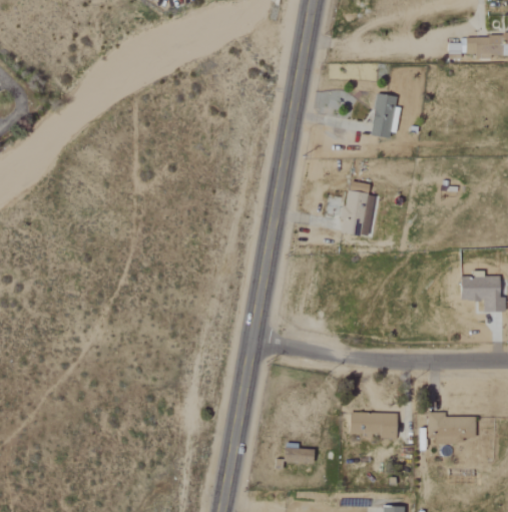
[(507,34),(467,35),(467,53),(476,53),(476,56),(507,56),(507,34)]
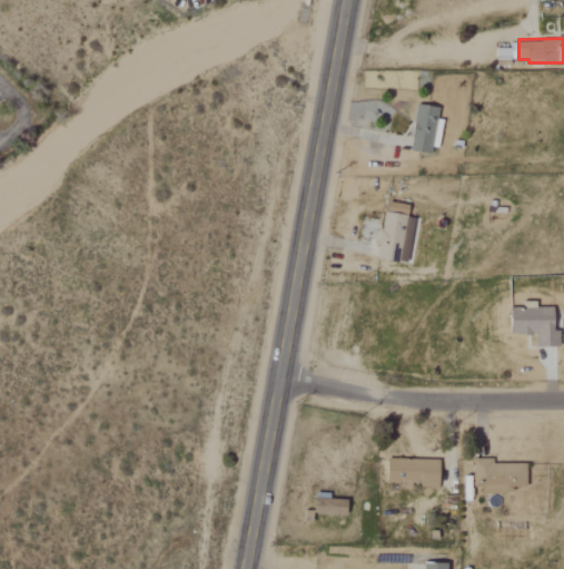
[(437,153),(438,106),(416,105),(414,151),(437,153)]
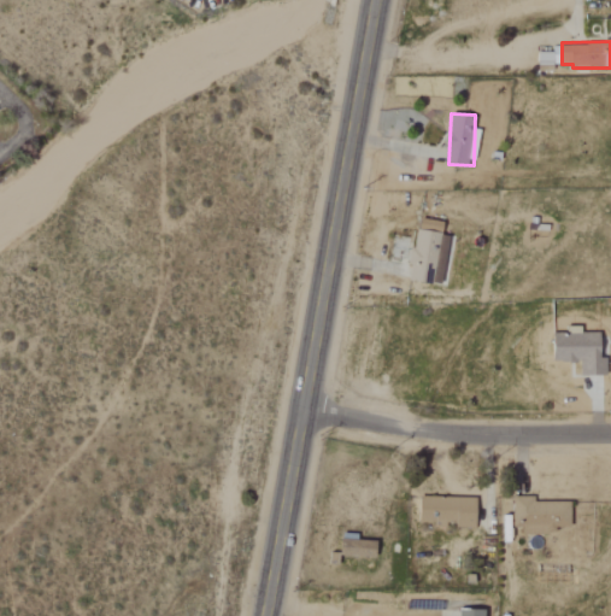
[(436,285),(444,221),(419,217),(411,281),(436,285)]
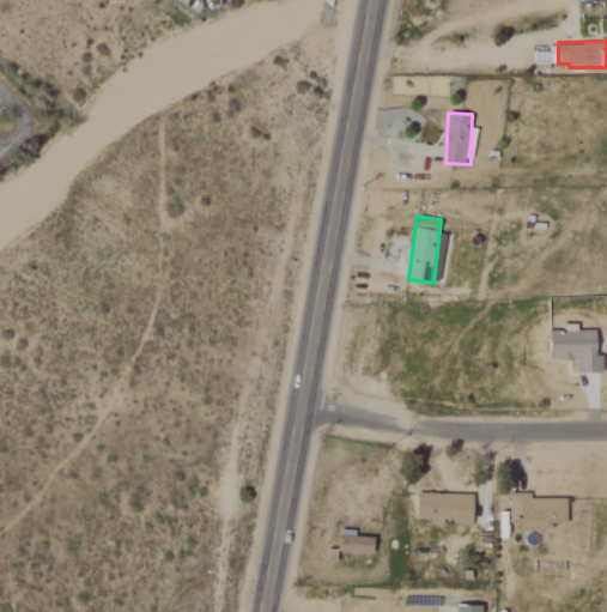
[(551,359),(578,359),(578,374),(605,373),(605,355),(598,355),(598,331),(578,331),(578,323),(565,325),(565,331),(550,332),(551,359)]
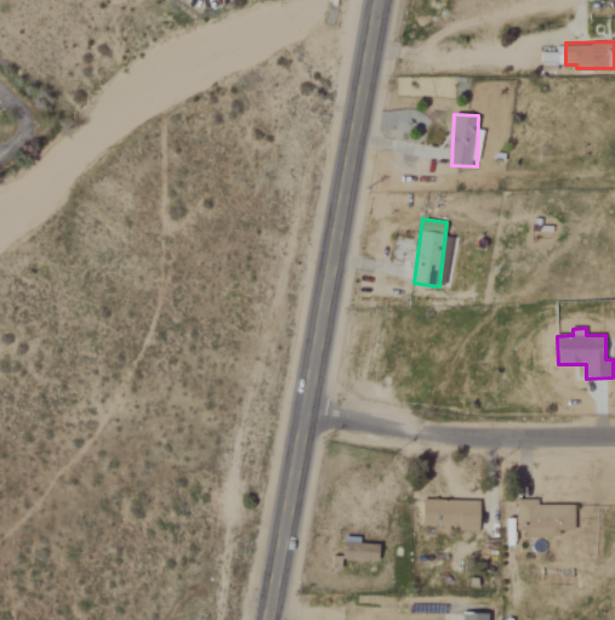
[(482,528),(482,500),(423,499),(423,528),(482,528)]
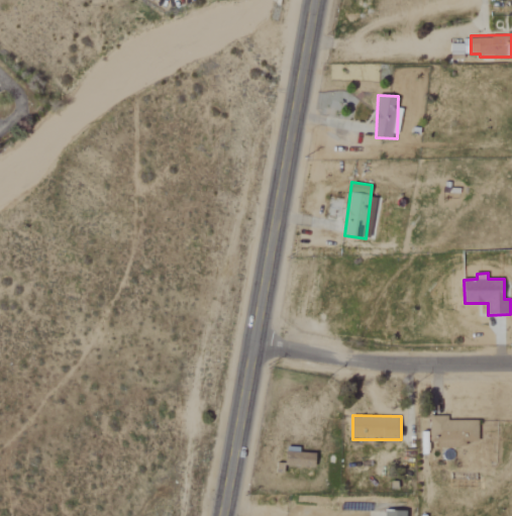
[(432,443),(480,445),(480,420),(449,420),(449,416),(432,415),(432,443)]
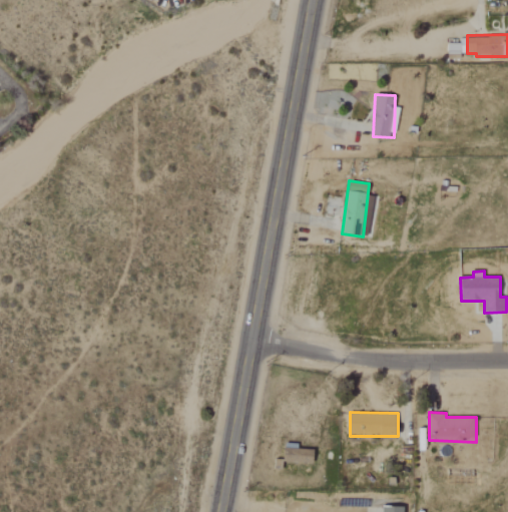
[(314,448),(285,448),(285,462),(314,462),(314,448)]
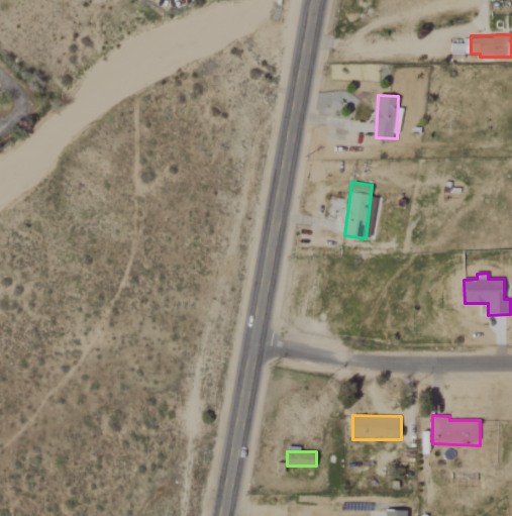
All buildings are outlined.
